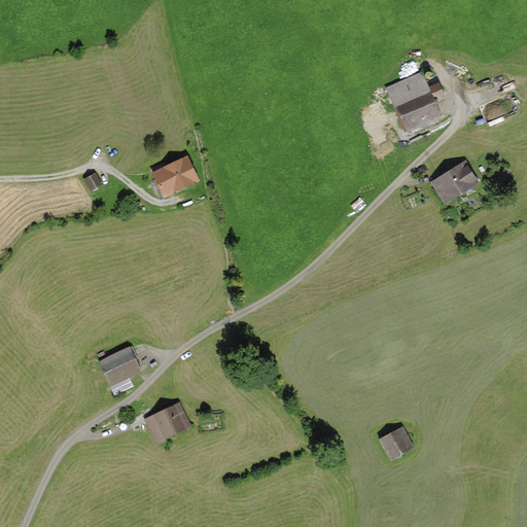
[(440,119),(421,74),(385,89),(402,134),(440,119)]
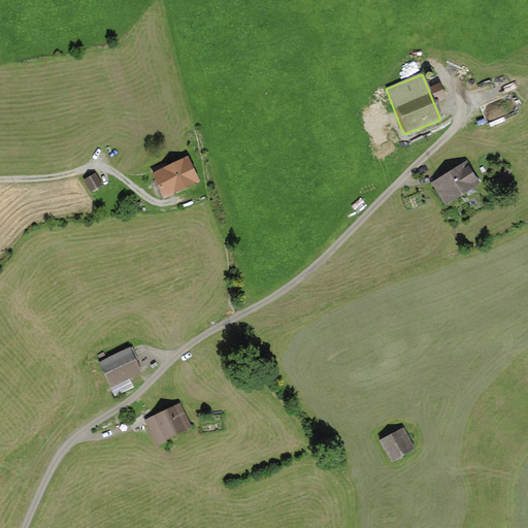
[(441,96),(450,91),(444,81),(436,87),(441,96)]
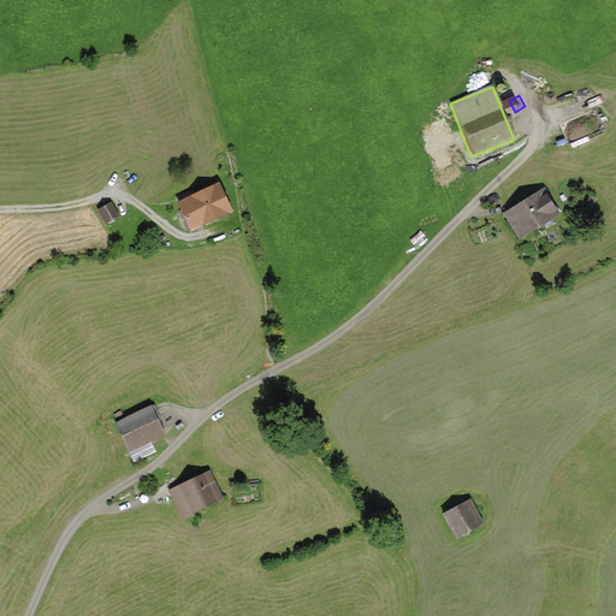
[(218,183),(175,201),(188,230),(231,211),(218,183)]
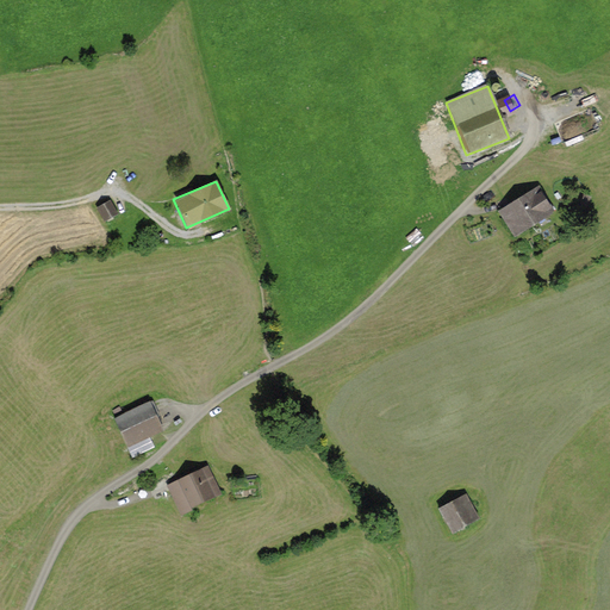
[(540,193),(504,215),(516,235),(553,215),(540,193)]
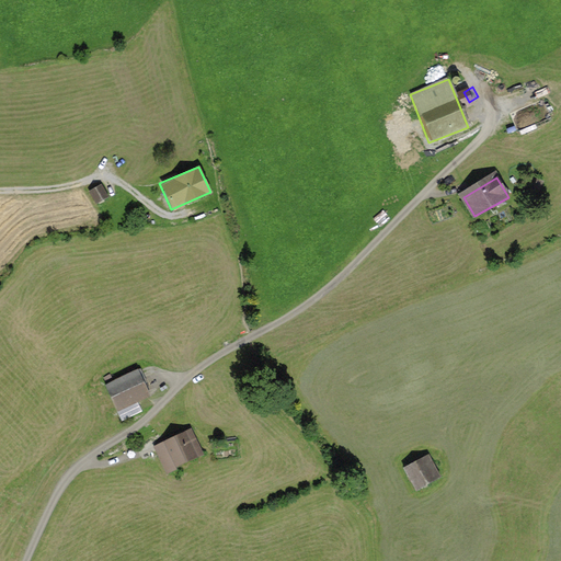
[(104,180),(92,186),(100,198),(112,192),(104,180)]
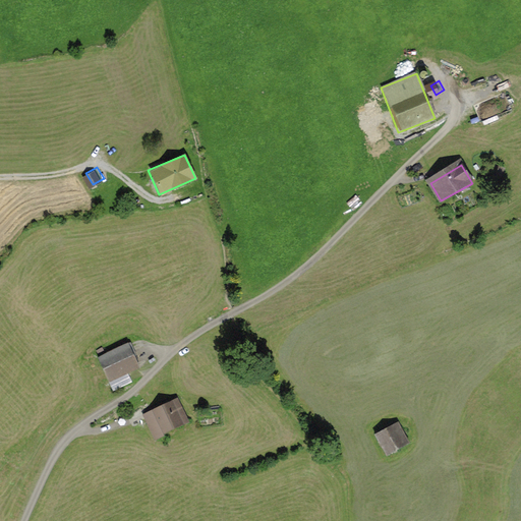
[(125,342),(94,357),(106,383),(138,367),(125,342)]
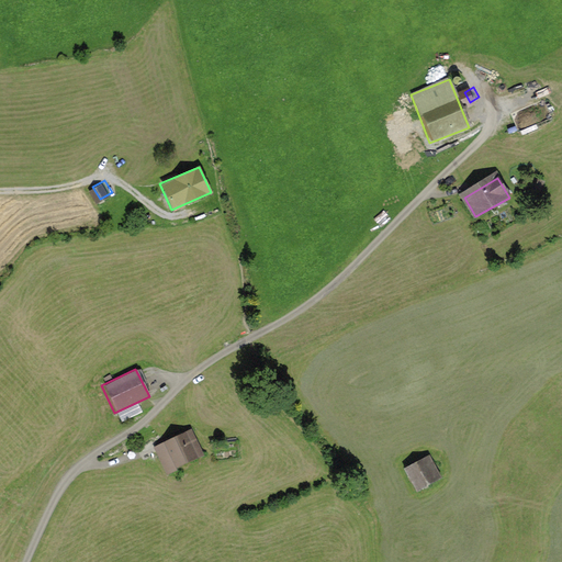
[(187,429),(152,447),(167,475),(201,459),(187,429)]
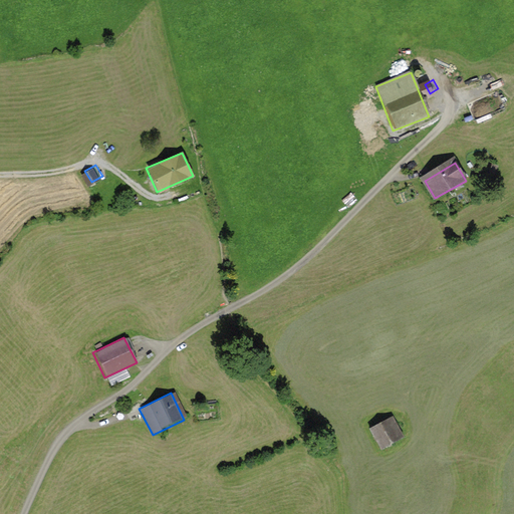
[(402,440),(390,415),(365,427),(378,451),(402,440)]
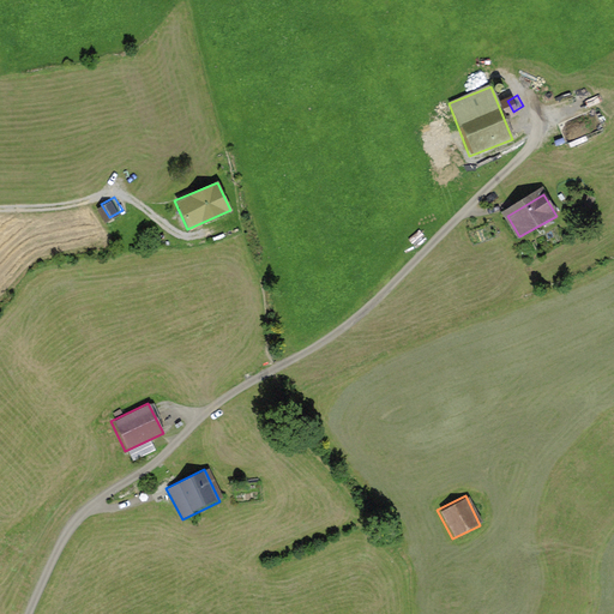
All buildings are outlined.
